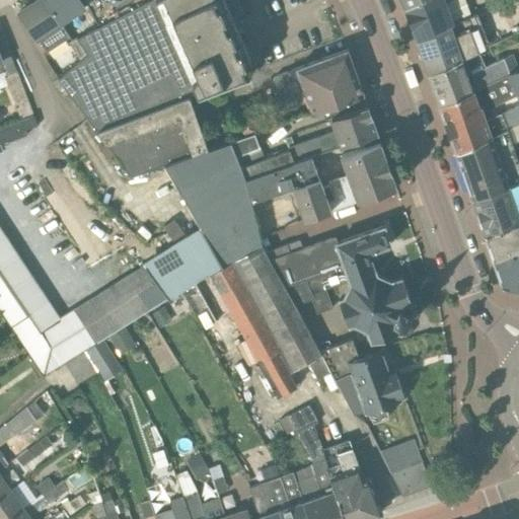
[(44,0),(38,0),(19,12),(47,53),(71,36),(62,24),(61,24),(44,0)]
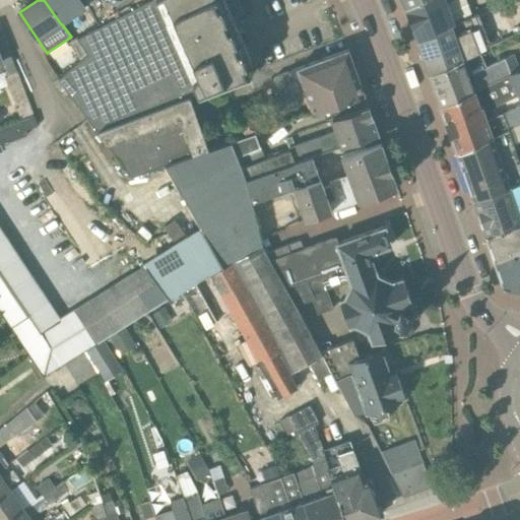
[(44,0),(61,24),(62,24),(84,9),(77,0),(44,0)]
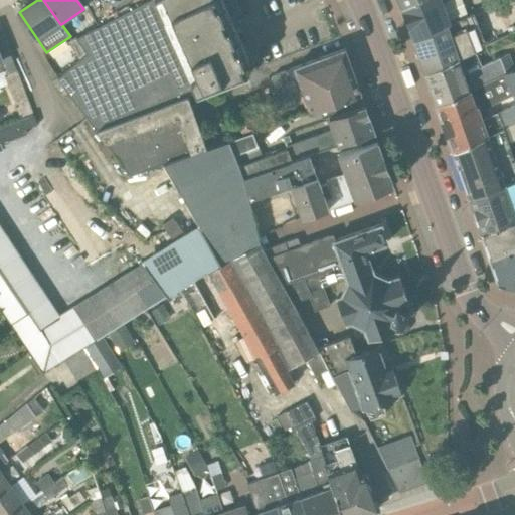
[(59,81),(69,95),(99,134),(170,107),(159,80),(170,75),(182,102),(189,100),(256,70),(250,58),(248,59),(222,0),(148,0),(99,26),(76,37),(74,38),(86,54),(78,59),(59,81)]
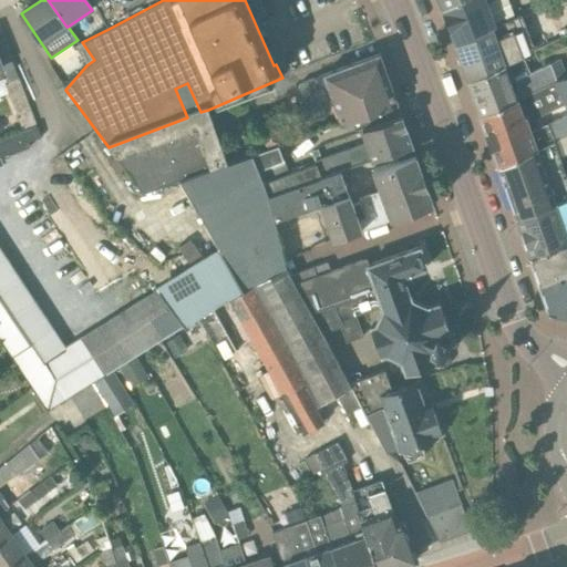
[(460,0),(436,0),(442,10),(460,0)]
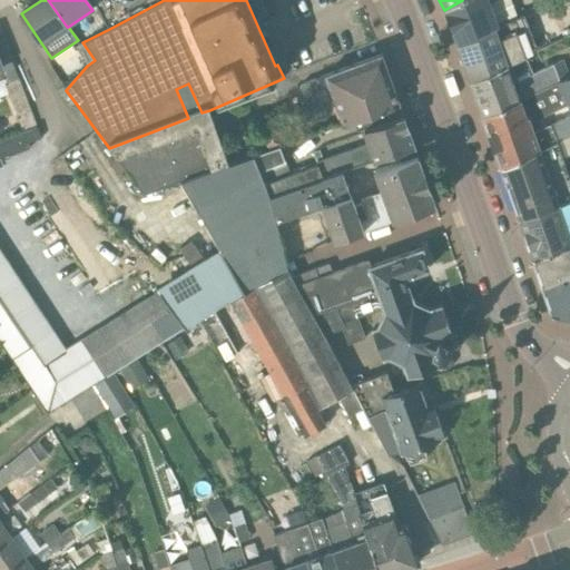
[(495,23),(497,26),(499,25),(490,2),(494,0),(462,0),(444,10),(457,43),(495,23)]
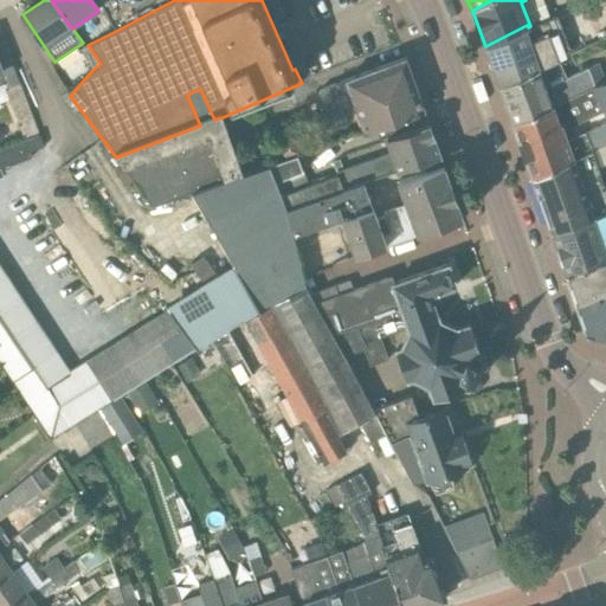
[(485,46),(501,88),(559,60),(572,53),(556,15),(530,26),(528,27),(527,25),(485,46)]
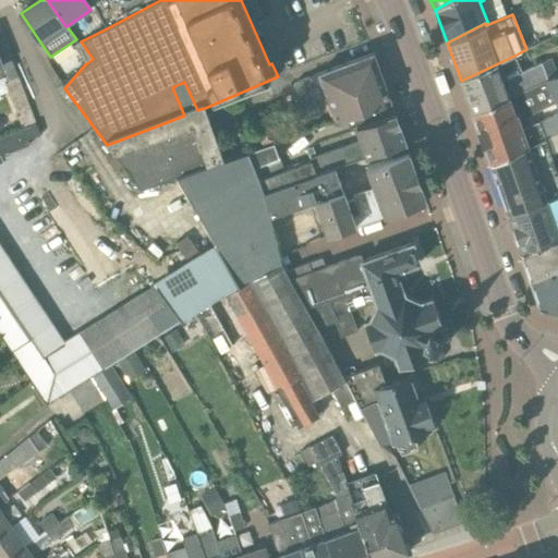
[(74,46),(85,64),(93,59),(81,41),(74,46)]
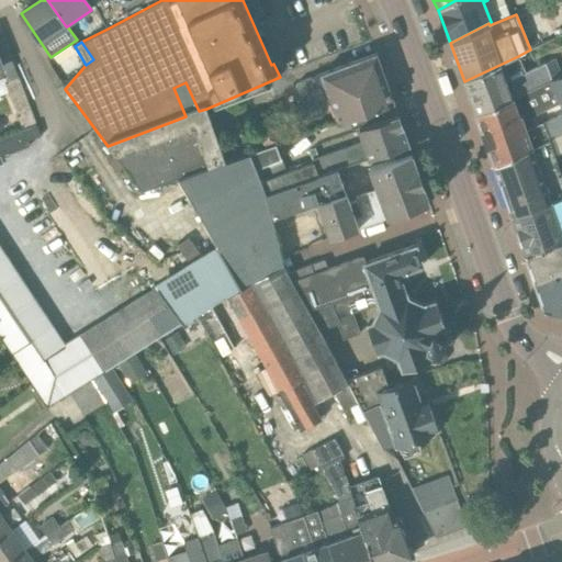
[(300,107),(383,75),(375,54),(296,83),(294,89),(300,107)]
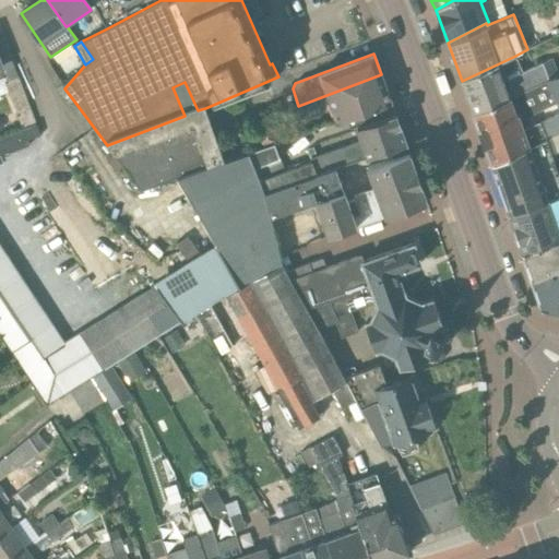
[(462,81),(473,114),(549,79),(544,62),(523,72),(515,56),(462,81)]
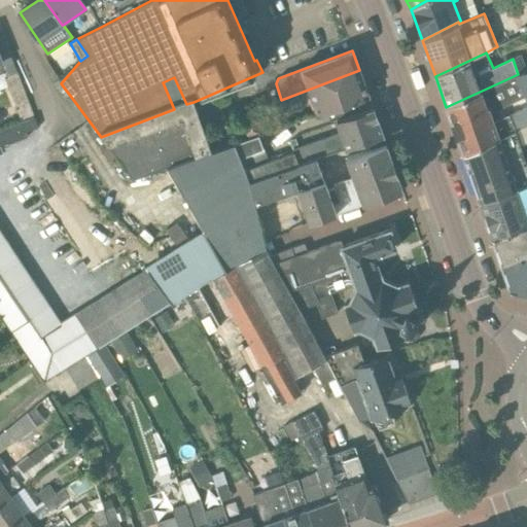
[(526,124),(526,69),(518,74),(446,107),(462,154),(526,124)]
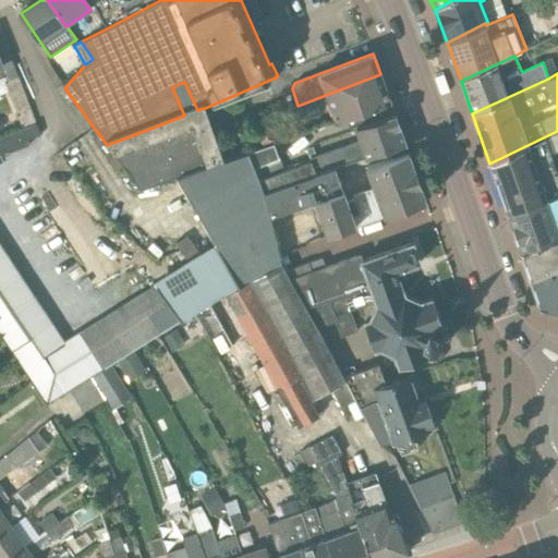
[(328,101),(337,121),(390,102),(380,74),(298,106),(303,120),(319,113),(317,106),(328,101)]
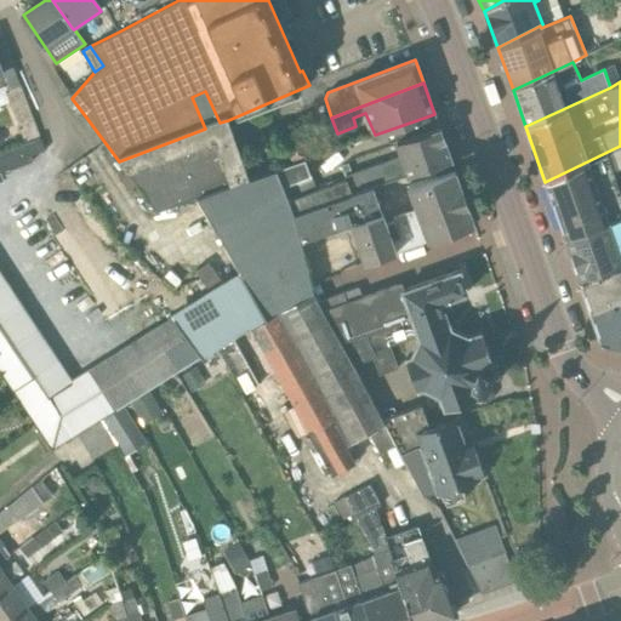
[(40,137),(34,121),(21,86),(7,90),(5,91),(9,102),(18,127),(26,143),(40,137)]
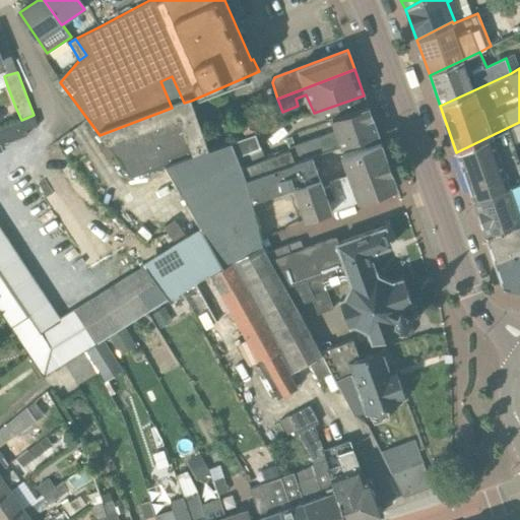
[(165,166),(209,150),(191,101),(184,103),(172,108),(100,135),(131,178),(165,166)]
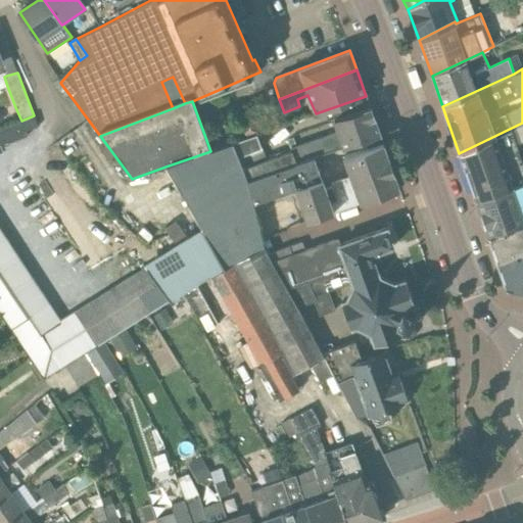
[(342,149),(379,136),(380,136),(370,107),(333,121),(336,131),(290,148),(291,151),(296,164),(315,158),(315,157),(342,148),(342,149)]
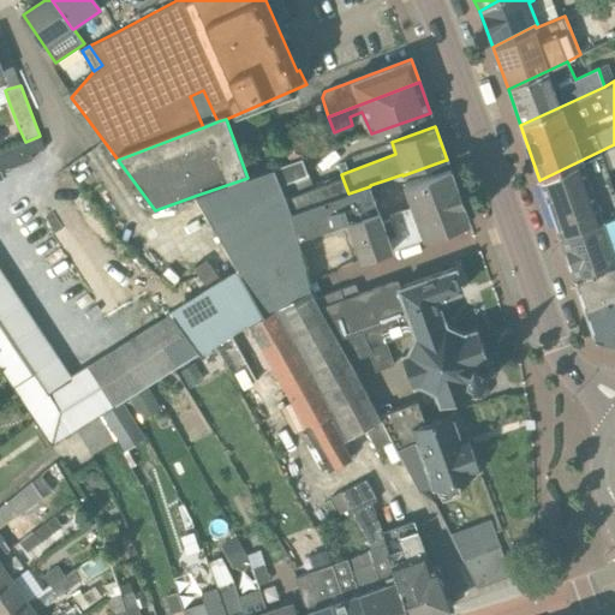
[(263,315),(240,273),(209,292),(71,378),(0,272),(0,172),(10,168),(10,169),(33,160),(30,155),(45,149),(40,136),(25,142),(0,150),(0,366),(52,445),(248,323),(263,315)]
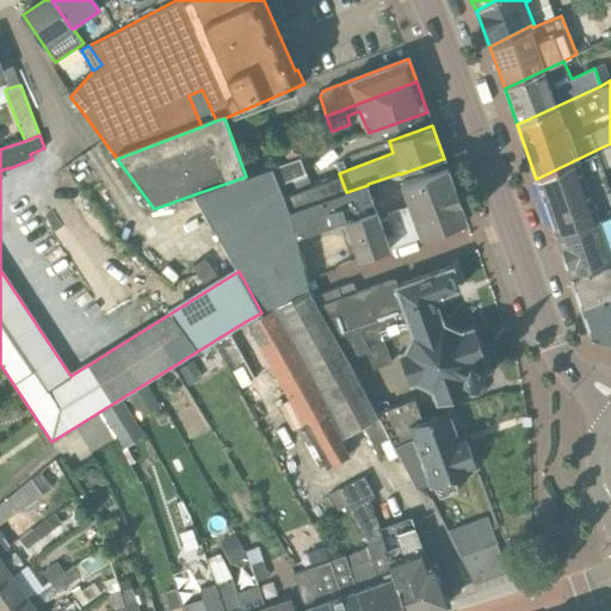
[(610,165),(610,143),(536,179),(555,234),(610,214),(610,193),(610,192),(610,186),(604,168),(610,165)]
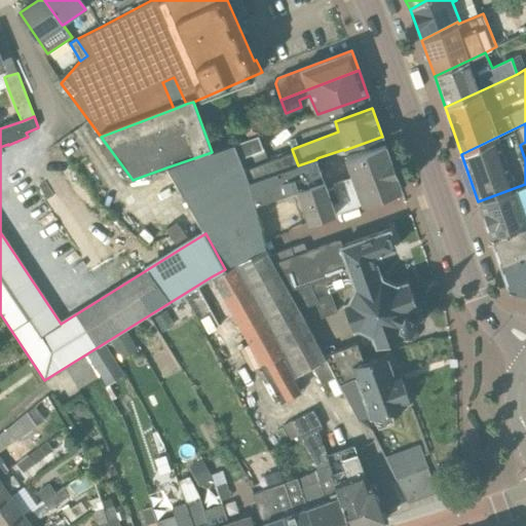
[(298,165),(293,152),(267,161),(258,135),(232,144),(243,171),(249,182),(298,165)]
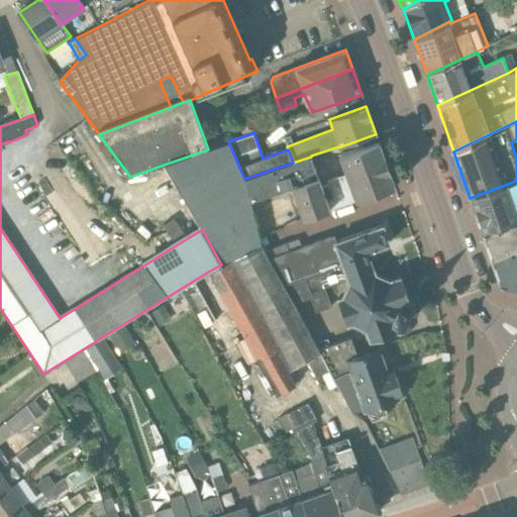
[(289,370),(307,359),(317,378),(330,372),(330,371),(322,356),(318,349),(294,304),(265,251),(260,238),(250,201),(251,200),(244,179),(239,168),(228,141),(208,149),(164,165),(199,225),(202,229),(221,265),(208,272),(276,394),(296,384),(289,370)]
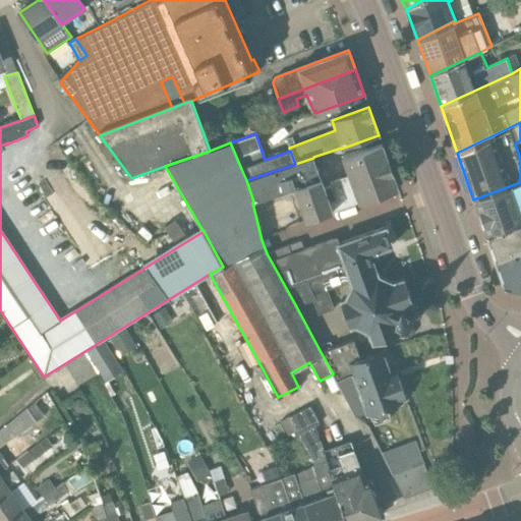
[(381,142),(343,155),(341,156),(348,175),(329,182),(330,184),(324,186),(333,212),(379,195),(398,188),(381,142)]
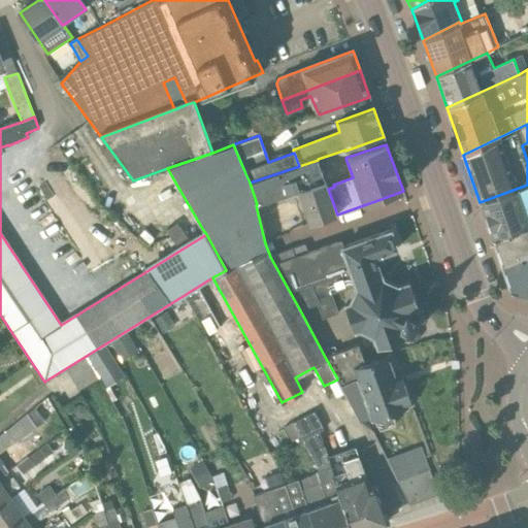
[(309,224),(337,215),(328,189),(318,160),(299,166),(250,183),(257,204),(298,191),(309,224)]
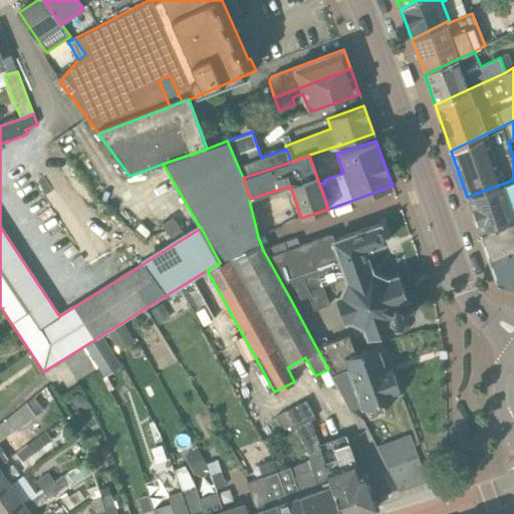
[(513,162),(513,163),(513,180),(467,197),(479,233),(513,220),(513,162)]
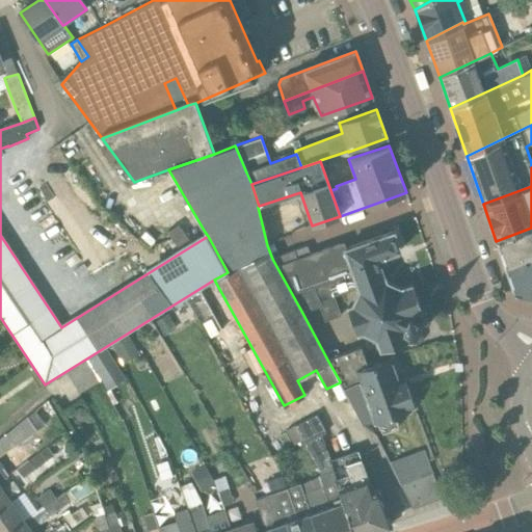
[(531,228),(496,241),(505,266),(531,256),(531,228)]
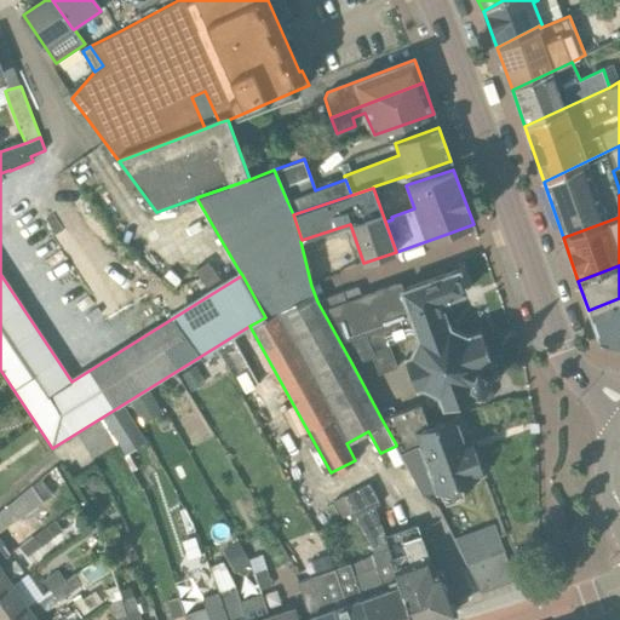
[(437,396),(443,409),(475,399),(476,400),(477,400),(478,400),(481,400),(483,399),(484,397),(484,396),(484,395),(486,394),(486,392),(484,391),(484,390),(492,375),(493,374),(494,374),(495,373),(497,372),(497,371),(497,369),(497,368),(497,367),(497,365),(494,363),(493,362),(492,362),(481,332),(466,337),(449,328),(443,313),(451,310),(447,299),(466,292),(459,270),(402,291),(400,285),(362,298),(359,287),(344,292),(338,274),(311,286),(317,302),(352,365),(373,357),(379,375),(397,368),(390,345),(415,336),(417,338),(409,355),(405,356),(417,390),(422,389),(437,396)]
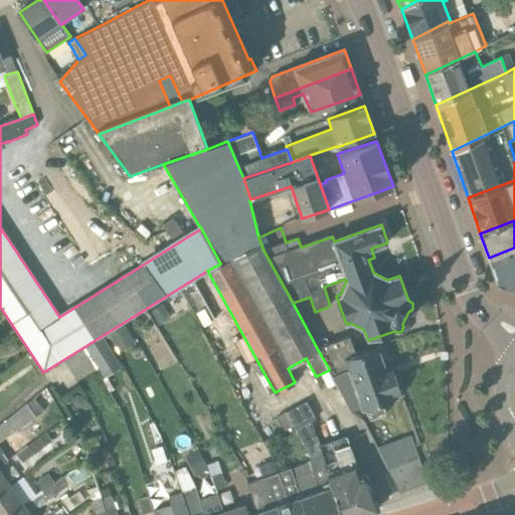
[(514,247),(489,258),(498,284),(514,286),(514,247)]
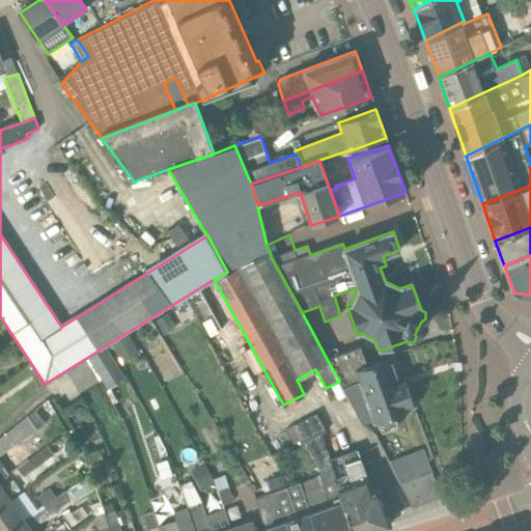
[(170,311),(156,319),(164,332),(177,324),(170,311)]
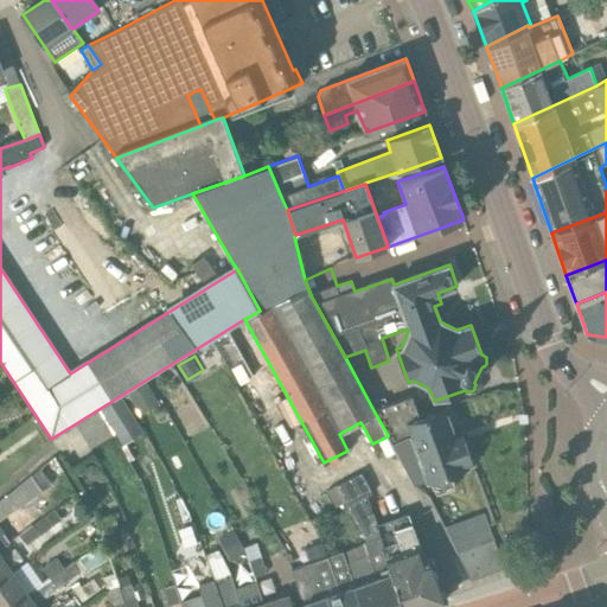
[(159,404),(147,383),(126,396),(138,416),(159,404)]
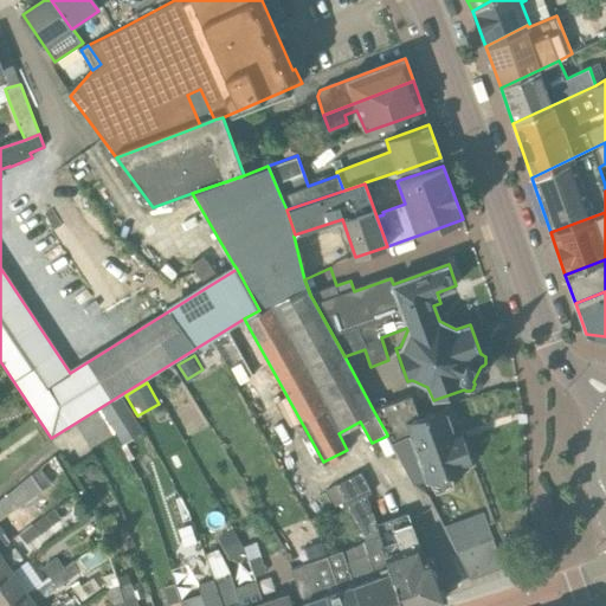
[(122,395),(100,410),(114,434),(121,446),(143,432),(122,395)]
